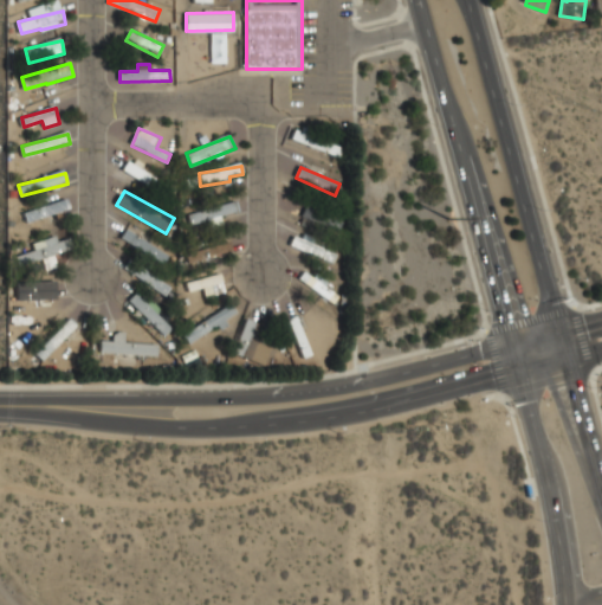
[(28,223),(70,210),(66,200),(25,213),(28,223)]
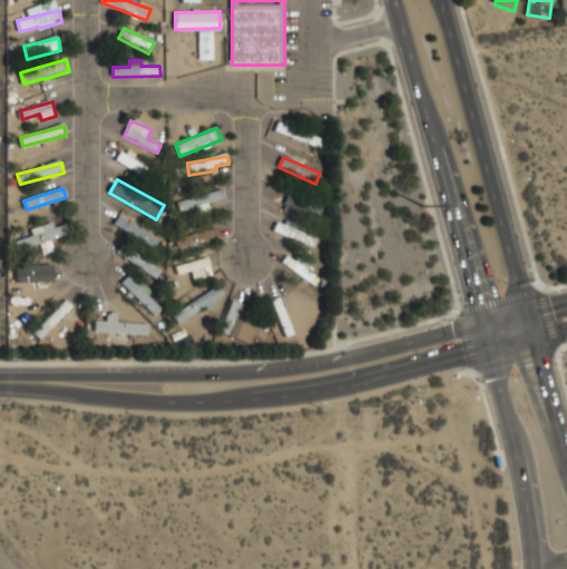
[(226,198),(181,212),(177,202),(217,190),(224,188),(226,198)]
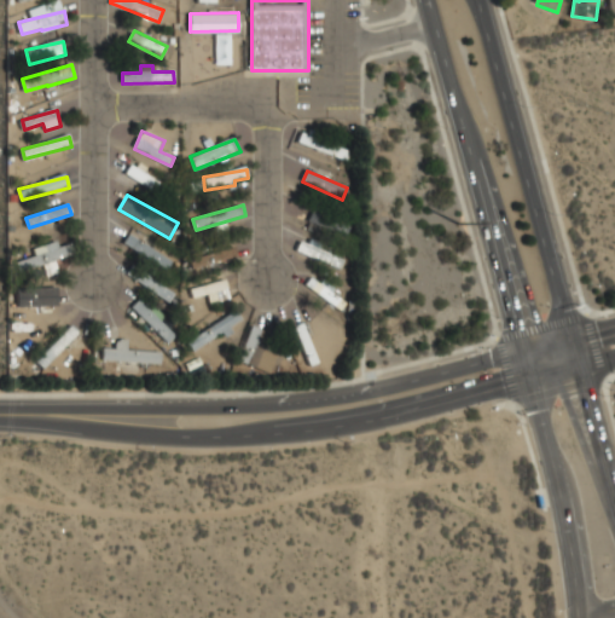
[(308,232),(347,240),(349,224),(312,217),(308,232)]
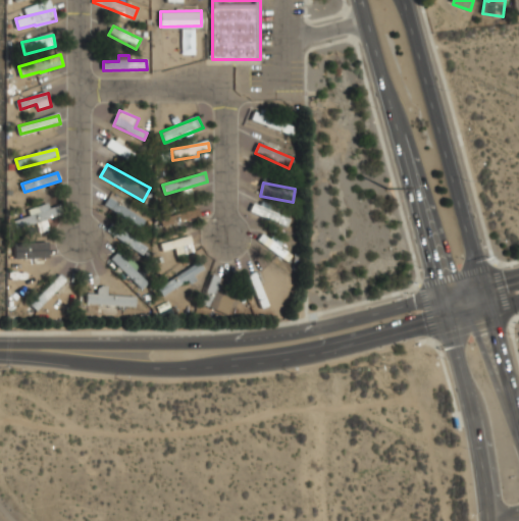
[(141,227),(104,205),(109,197),(146,219),(141,227)]
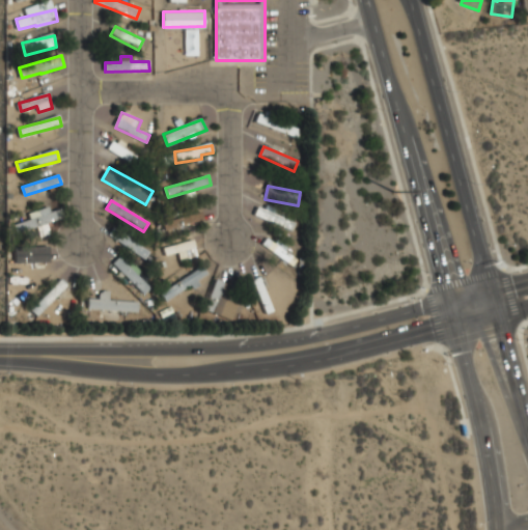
[(292,231),(296,222),(257,206),(253,216),(292,231)]
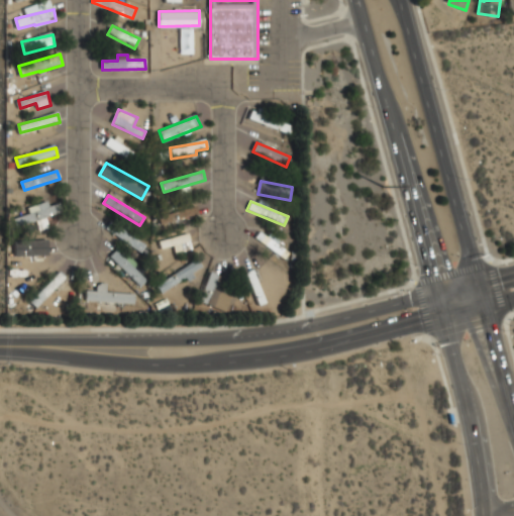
[(28,207),(29,215),(14,218),(16,226),(37,221),(39,231),(49,228),(46,217),(61,213),(58,205),(49,207),(48,202),(28,207)]
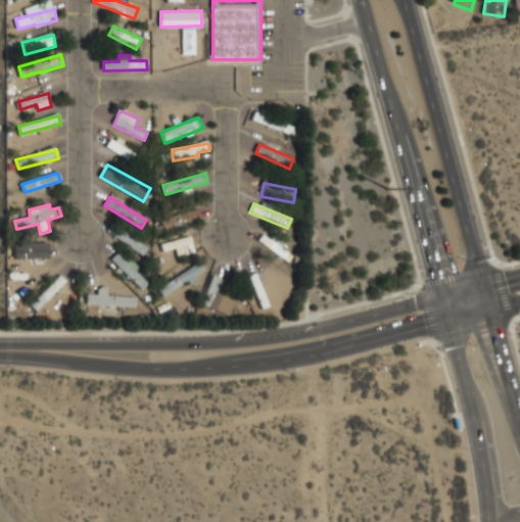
[(163,228),(161,220),(199,208),(201,217),(163,228)]
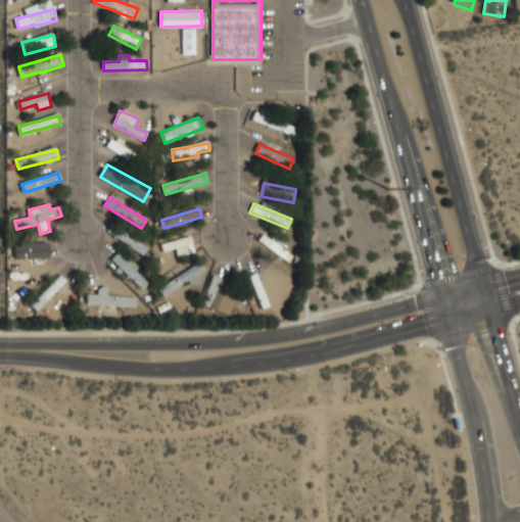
[(142,256),(148,248),(113,223),(107,232),(142,256)]
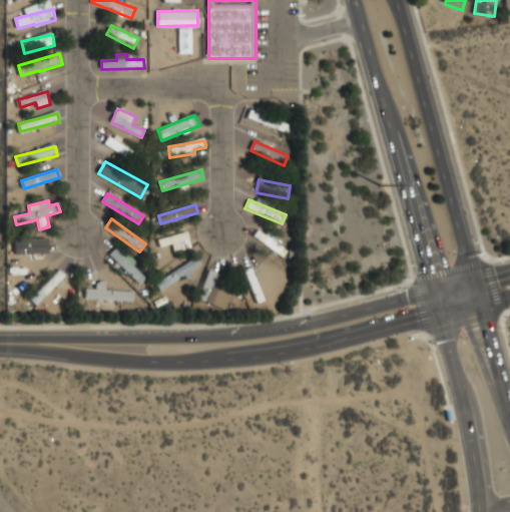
[(253,236),(259,229),(288,251),(283,258),(253,236)]
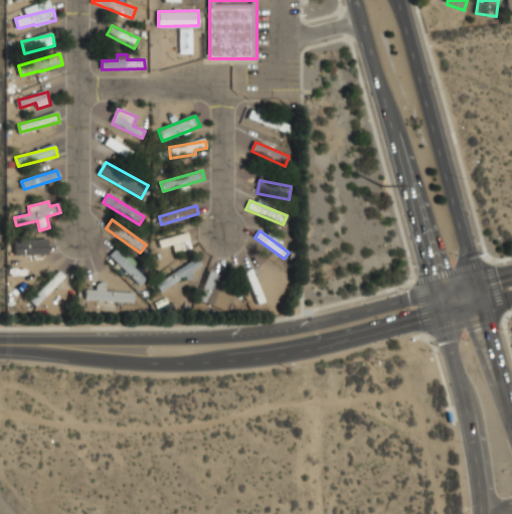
[(191,240),(161,248),(159,240),(189,232),(191,240)]
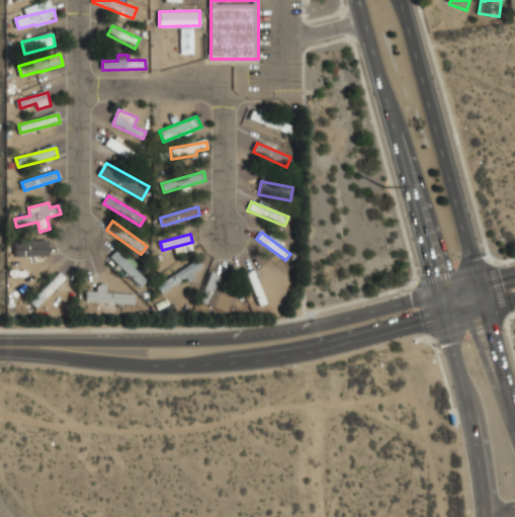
[(15,242),(15,257),(49,256),(49,241),(15,242)]
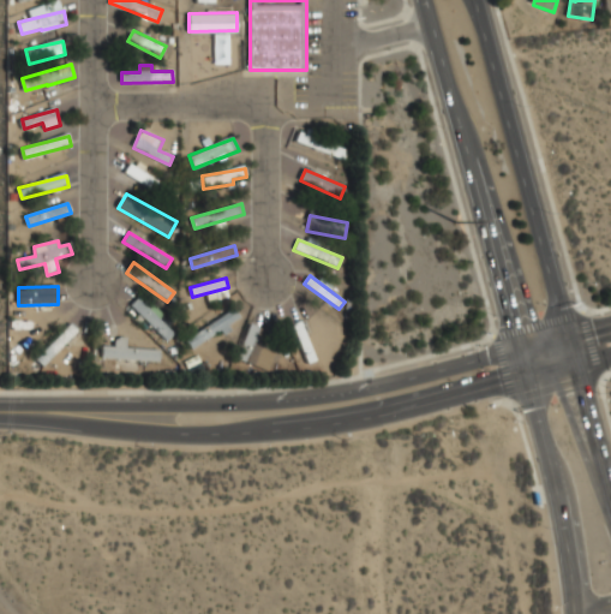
[(168,340),(175,333),(139,297),(132,305),(168,340)]
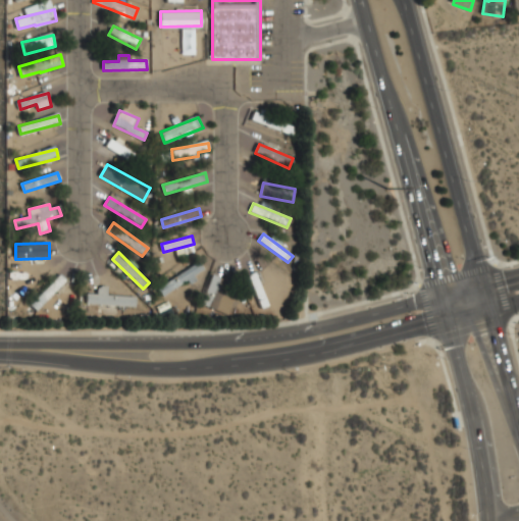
[(163,297),(158,289),(199,261),(204,268),(163,297)]
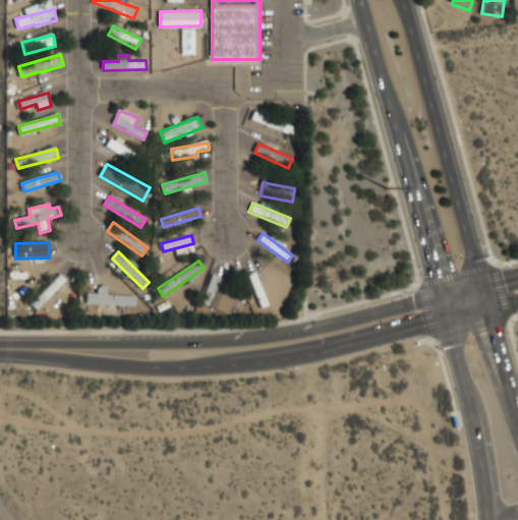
[(270,305),(262,308),(248,274),(255,271),(270,305)]
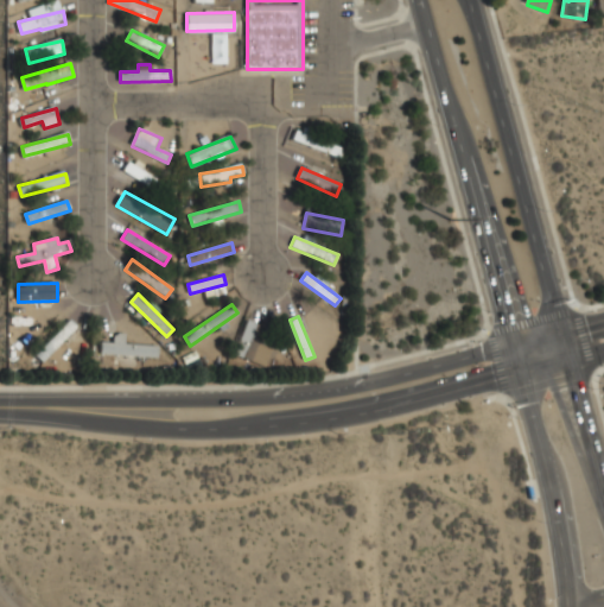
[(78,327),(70,320),(37,355),(44,362),(78,327)]
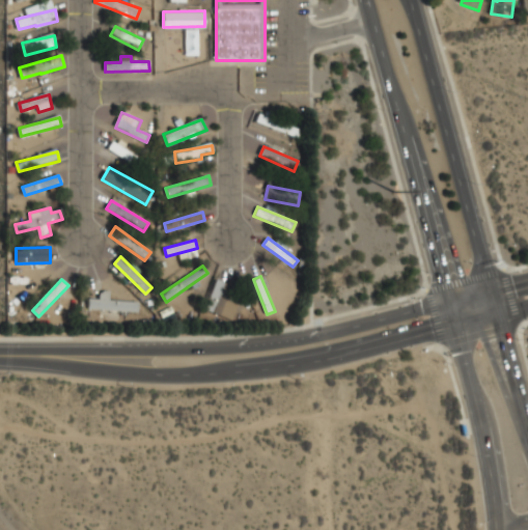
[(220,314),(205,309),(217,279),(231,284),(220,314)]
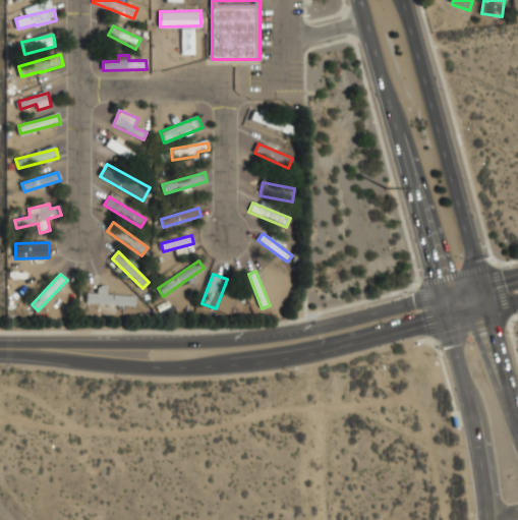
[(134,306),(87,302),(88,293),(135,296),(134,306)]
